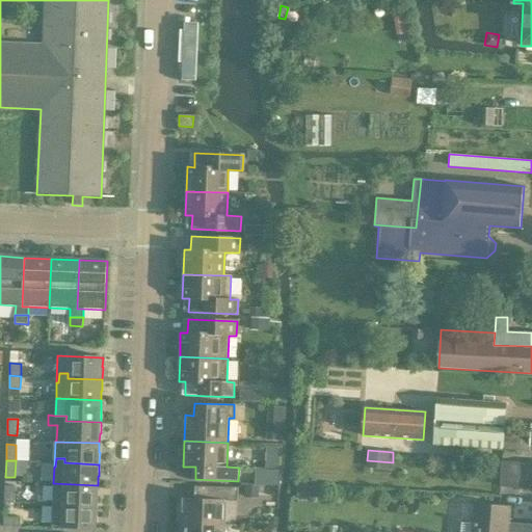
[(501,484),(516,485),(519,462),(503,461),(501,484)]
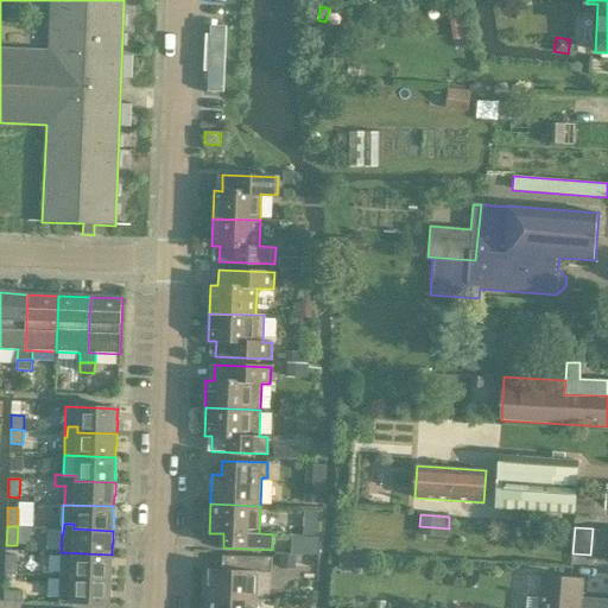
[(291,537),(291,553),(318,555),(320,555),(320,538),(320,537),(291,537)]
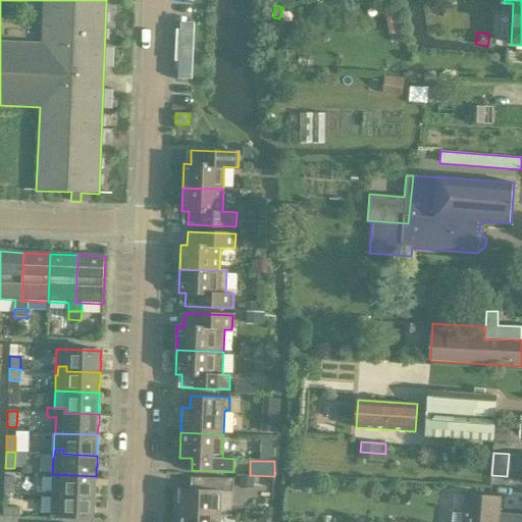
[(52,474),(51,500),(53,500),(53,490),(61,490),(61,496),(96,497),(96,485),(95,485),(96,476),(52,474)]
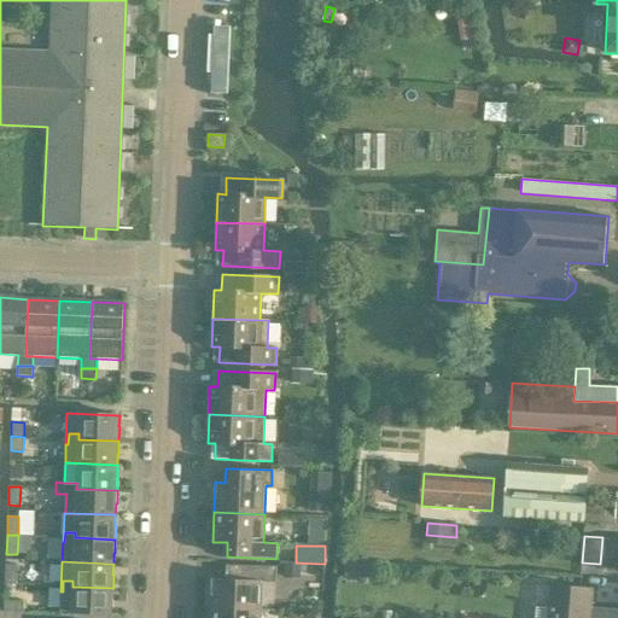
[(6,565),(5,583),(17,584),(17,565),(6,565)]
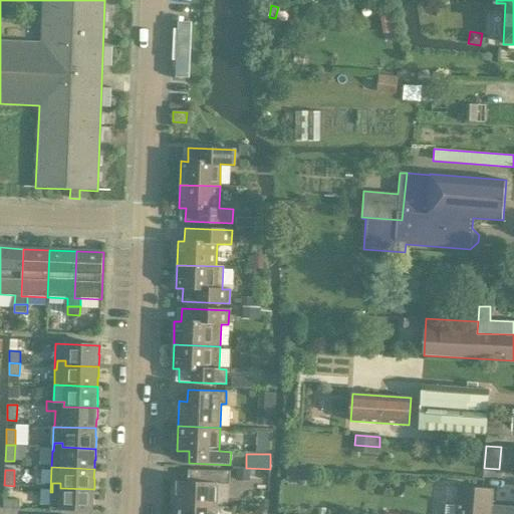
[(176,481),(175,506),(217,507),(218,484),(230,484),(230,471),(188,470),(188,482),(176,481)]
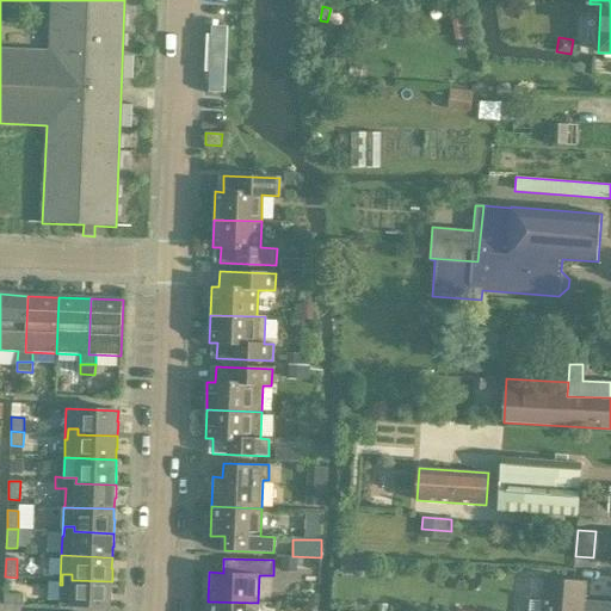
[(59,605),(71,605),(110,606),(111,596),(112,581),(72,580),(72,574),(62,574),(62,585),(60,585),(59,605)]
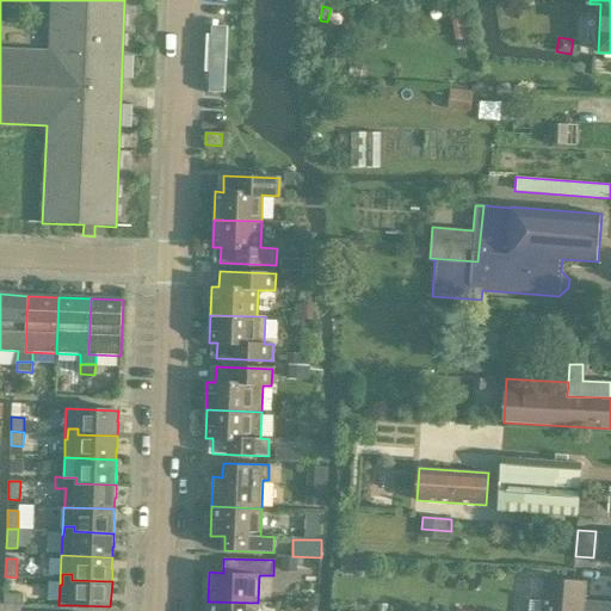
[(529,600),(528,610),(610,610),(610,603),(585,602),(586,584),(544,580),(543,602),(529,600)]
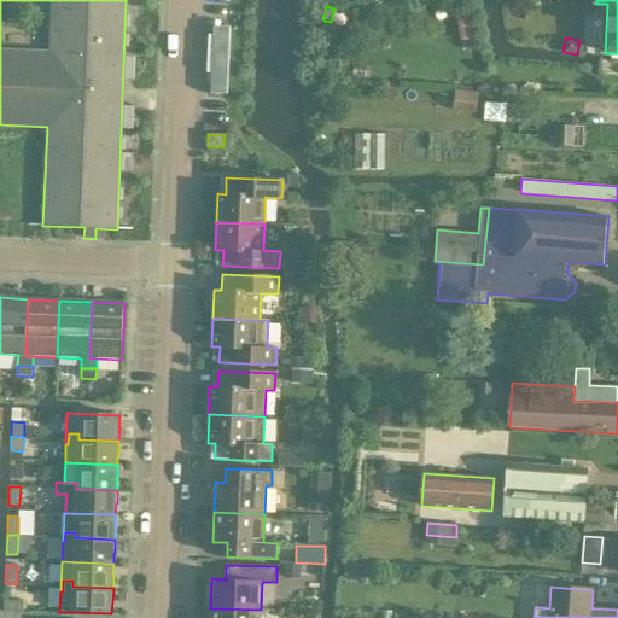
[(4,612),(23,613),(23,601),(5,601),(4,612)]
